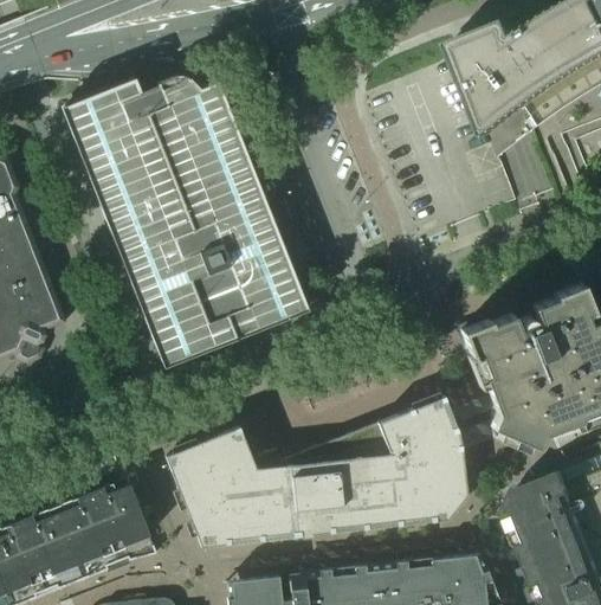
[(600,0),(580,0),(553,17),(550,13),(519,33),(514,18),(453,42),(491,136),(493,135),(493,136),(528,110),(556,89),(585,71),(600,62),(600,0)]
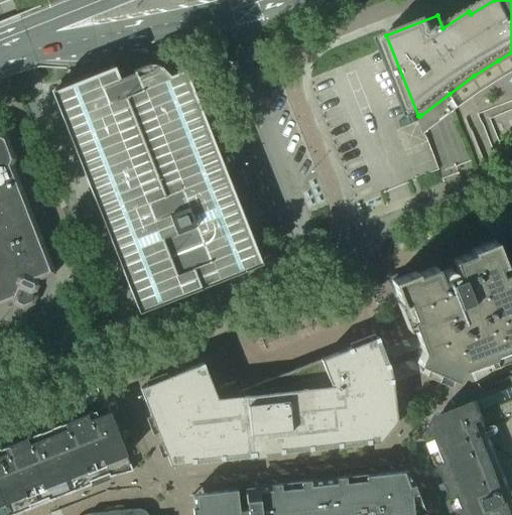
[(251,232),(235,190),(224,163),(187,70),(172,76),(165,69),(157,66),(149,67),(121,78),(117,67),(53,92),(109,229),(133,291),(142,313),(265,265),(251,232)]
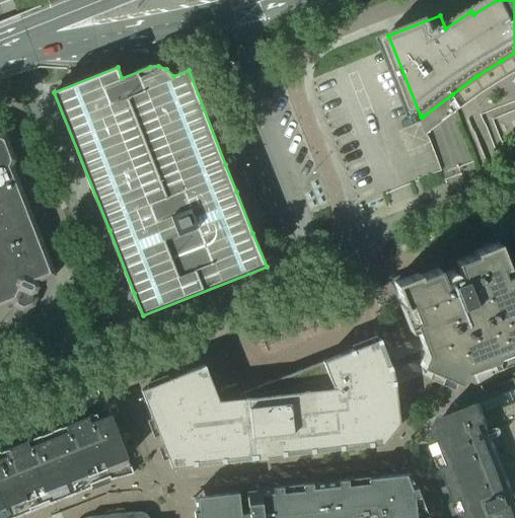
[(0,309),(8,307),(6,303),(13,301),(16,309),(25,313),(38,308),(42,299),(40,294),(43,288),(41,284),(59,277),(15,166),(18,160),(9,137),(0,133),(0,309)]
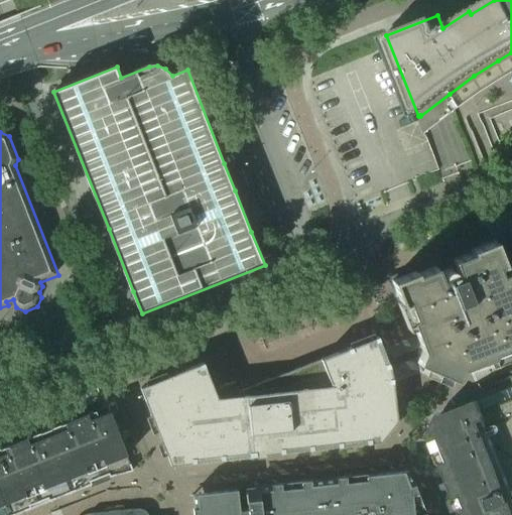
[(511,269),(508,261),(505,262),(497,241),(473,251),(474,253),(438,267),(417,275),(416,273),(394,281),(403,303),(400,304),(408,325),(413,323),(424,352),(419,364),(423,373),(451,385),(460,381),(462,377),(511,357),(511,269)]
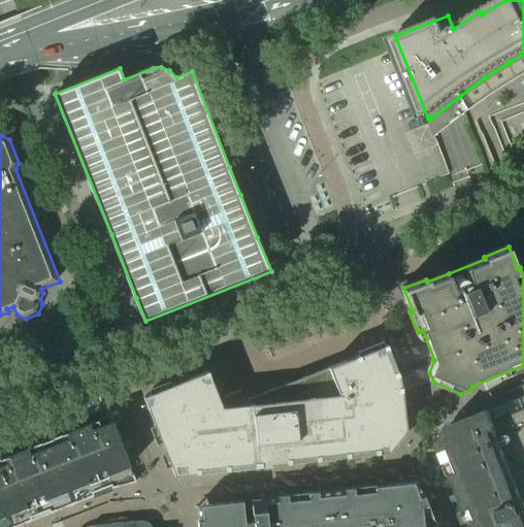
[(222,400),(216,385),(210,372),(145,398),(169,457),(177,478),(189,475),(392,454),(396,453),(395,450),(406,436),(410,436),(410,433),(406,403),(411,403),(407,393),(407,392),(389,346),(254,398),(247,400),(242,392),(222,400)]
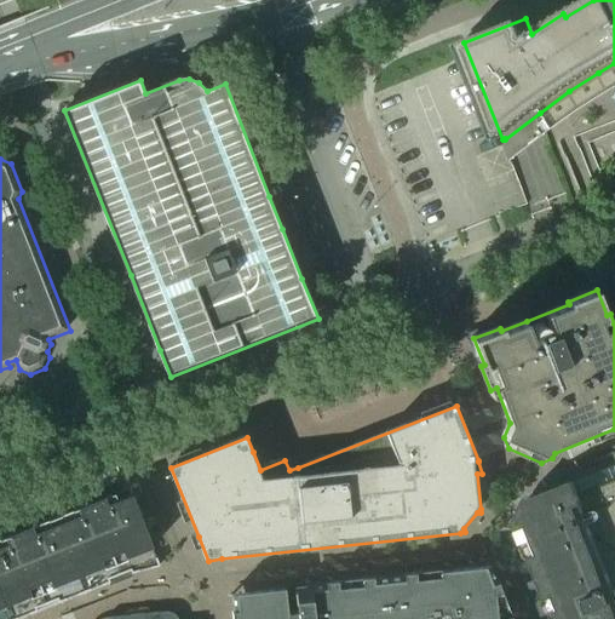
[(521,521),(519,523),(521,525),(529,546),(527,551),(538,577),(542,579),(542,582),(541,586),(551,612),(556,614),(557,618),(614,618),(614,485),(591,494),(582,497),(578,483),(536,499),(532,498),(528,503),(521,521)]
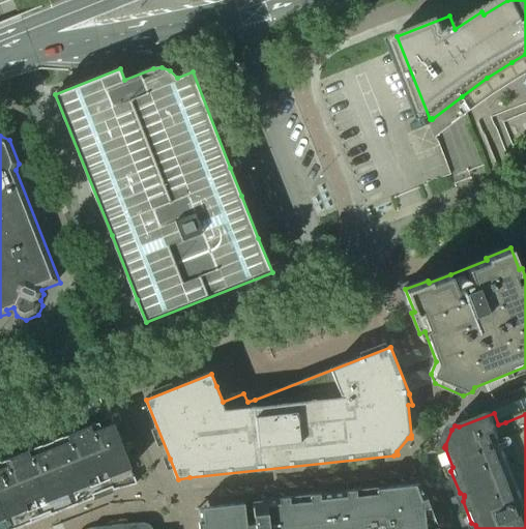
[(139,485),(117,428),(113,418),(0,462),(0,528),(21,528),(24,527),(27,528),(31,528),(32,525),(34,524),(33,521),(52,513),(53,517),(94,500),(96,499),(95,496),(114,489),(115,492),(117,491),(137,486),(139,485)]
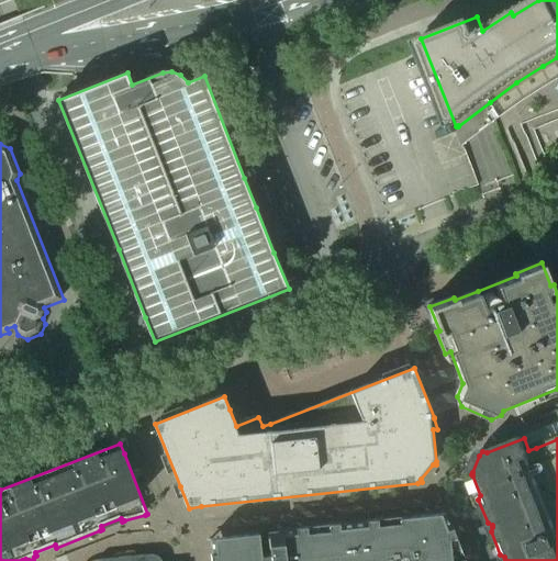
[(465,560),(453,529),(447,515),(402,519),(402,517),(369,522),(369,523),(342,526),(342,524),(298,529),(298,530),(213,540),(214,554),(212,556),(213,560),(465,560)]
